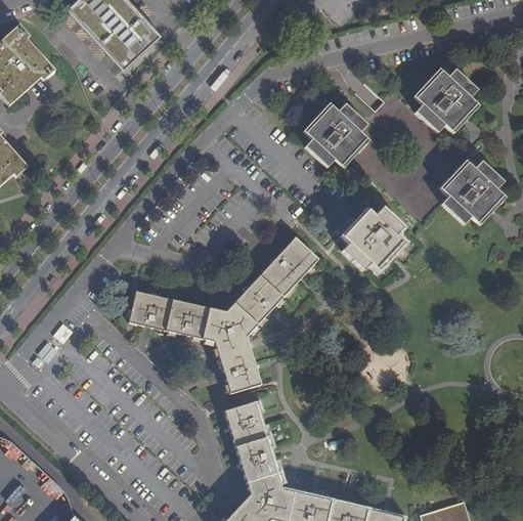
[(161,32),(131,0),(75,0),(67,8),(122,68),(161,32)]
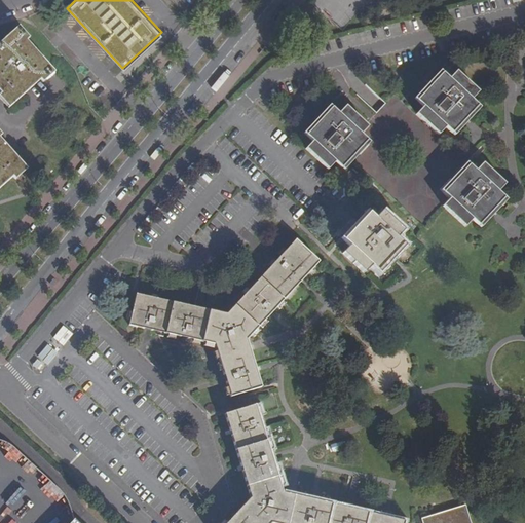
[(0,89),(2,92),(0,94),(0,96),(9,106),(41,78),(44,81),(55,71),(27,39),(31,36),(21,26),(0,42),(0,89)]
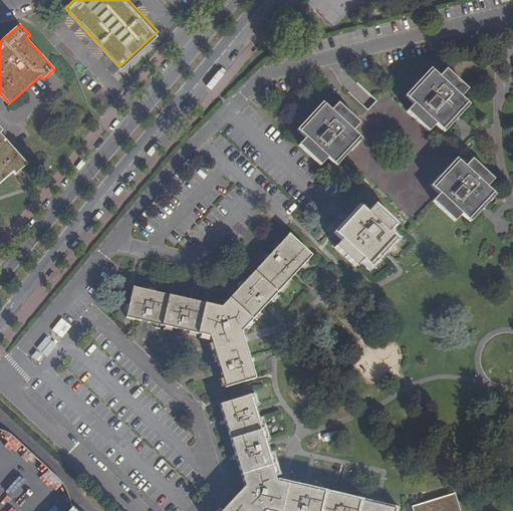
[(386,90),(378,97),(358,118),(359,120),(352,129),(361,137),(343,156),(414,220),(434,199),(441,191),(432,183),(457,156),(450,150),(429,130),(436,120),(445,129),(455,118),(470,102),(461,94),(467,87),(447,68),(440,74),(432,67),(407,94),(415,101),(407,109),(386,90)]
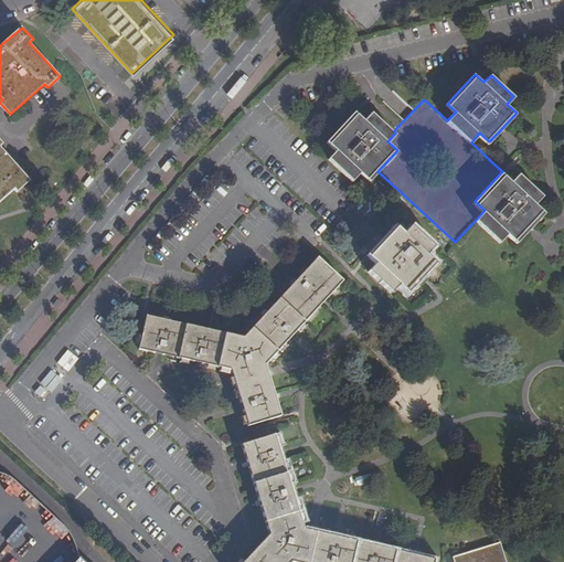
[(395,133),(394,130),(372,112),(364,120),(354,112),(329,140),(338,149),(329,158),(353,179),(361,170),(370,179),(378,171),(397,150),(387,141),(395,133)]
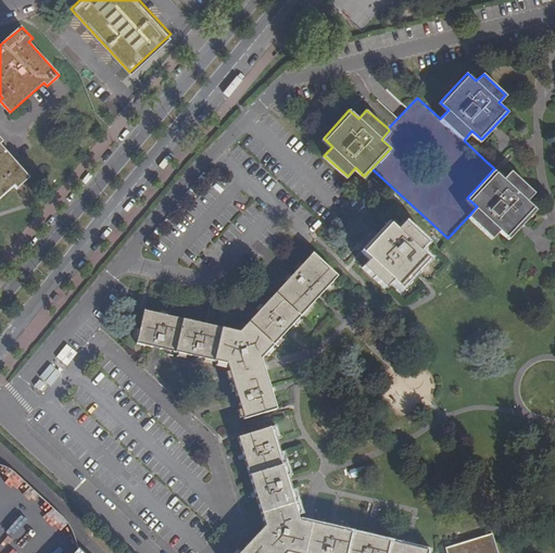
[(0,198),(15,185),(17,188),(29,177),(0,145),(3,141),(0,138),(0,198)]
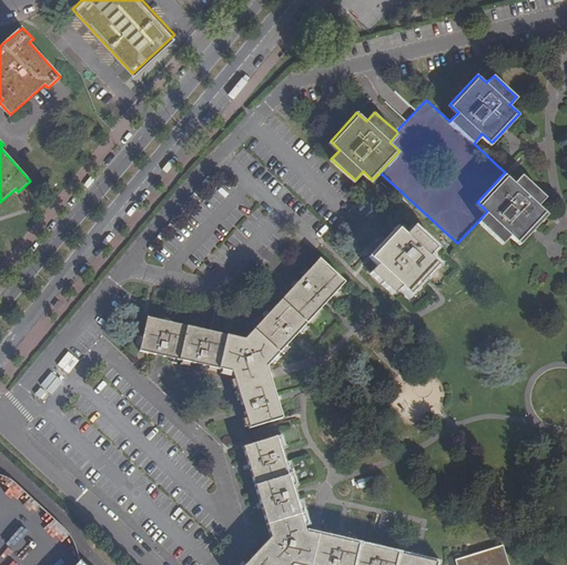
[(487,211),(479,220),(504,242),(512,233),(520,242),(548,213),(539,205),(547,197),(523,174),(516,182),(505,172),(477,202),(487,211)]
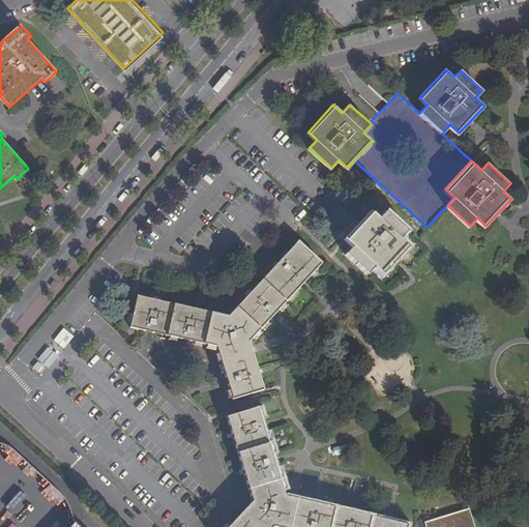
[(355,226),(345,237),(348,239),(354,245),(347,253),(368,271),(375,264),(384,272),(393,261),(409,244),(401,237),(407,230),(386,210),(379,217),(371,209),(355,226)]
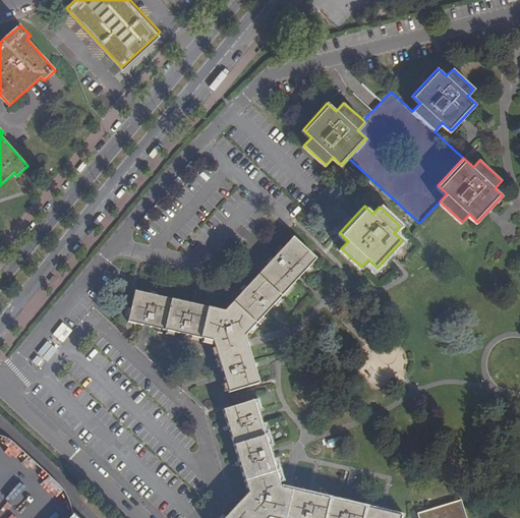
[(135,287),(130,320),(214,339),(230,389),(261,380),(254,362),(248,341),(245,333),(269,309),(298,278),(318,256),(294,234),(224,308),(135,287)]
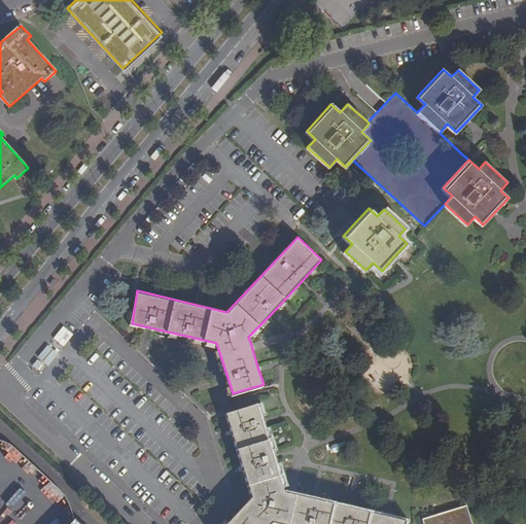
[(406,523),(404,523),(406,519),(385,515),(348,505),(311,497),(288,492),(283,491),(272,454),(261,418),(256,403),(226,412),(252,495),(223,523),(268,523),(272,520),(287,523),(406,523)]
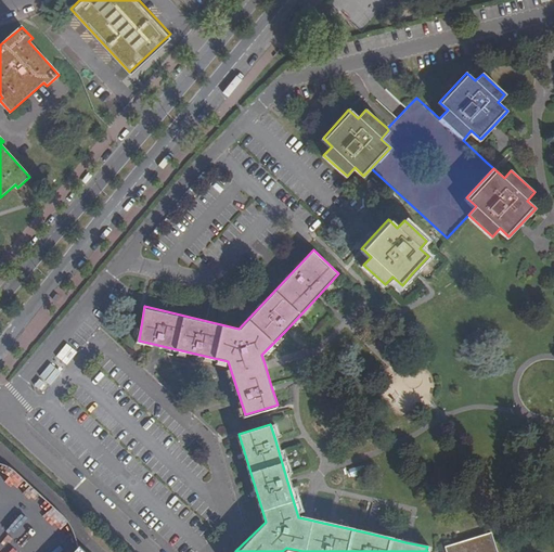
[(498,551),(491,531),(446,544),(447,551),(498,551)]
